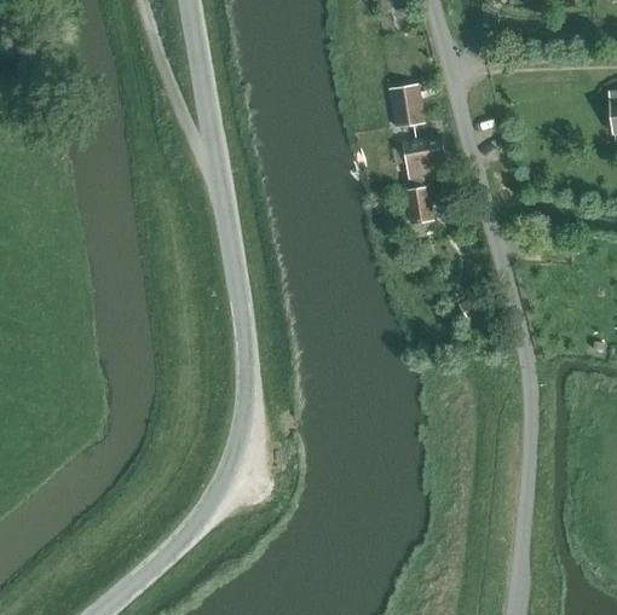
[(385,0),(386,12),(411,12),(410,0),(385,0)]
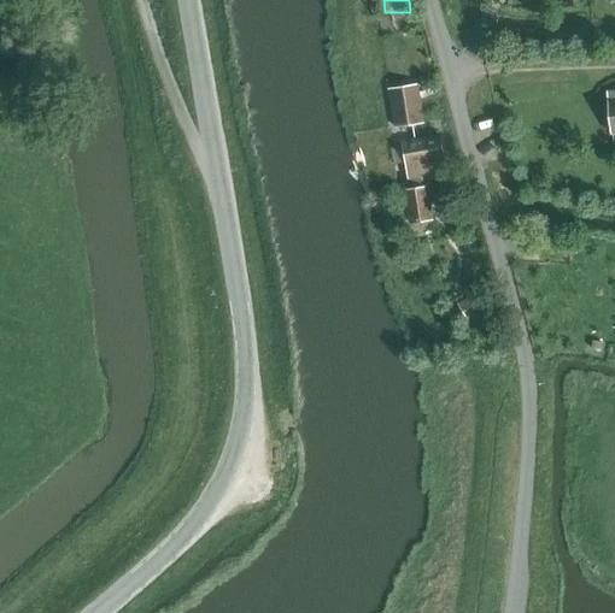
[(387,87),(393,125),(421,121),(415,82),(387,87)]
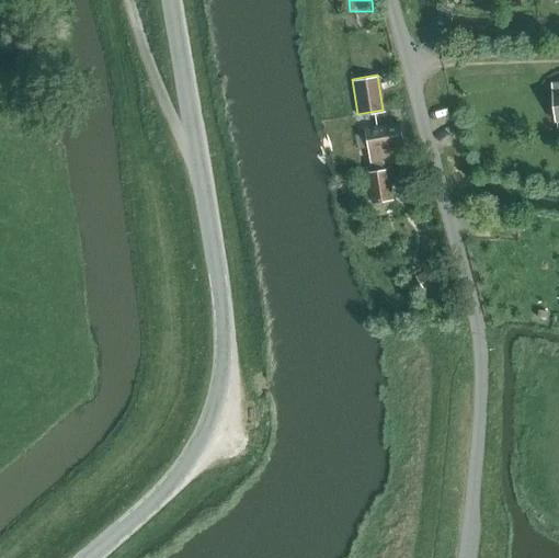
[(364,127),(369,163),(405,158),(398,122),(364,127)]
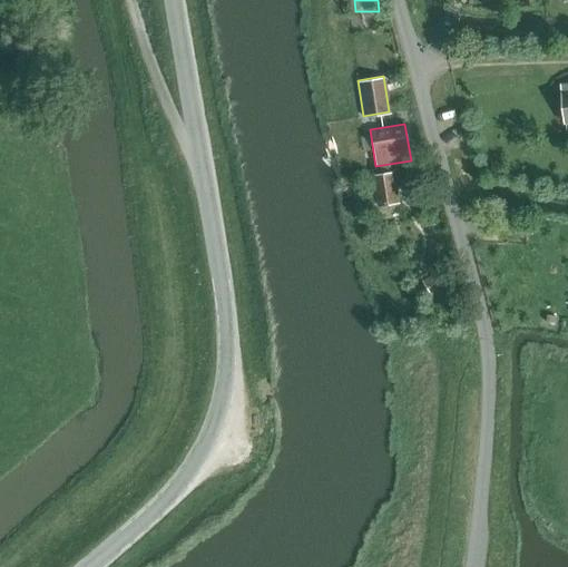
[(372,172),(376,203),(398,199),(393,168),(372,172)]
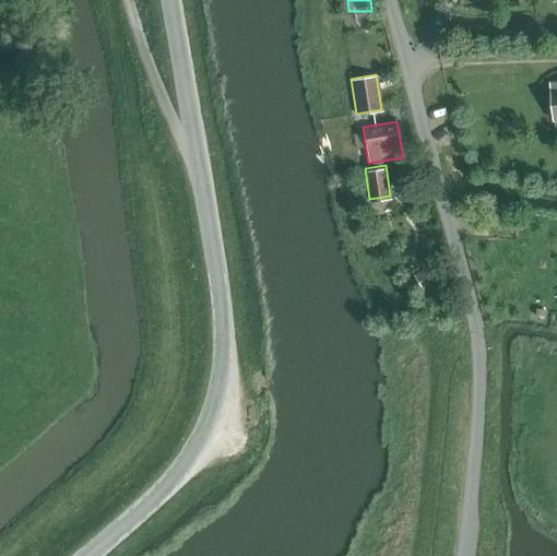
[(504,226),(520,226),(520,214),(504,213),(504,226)]
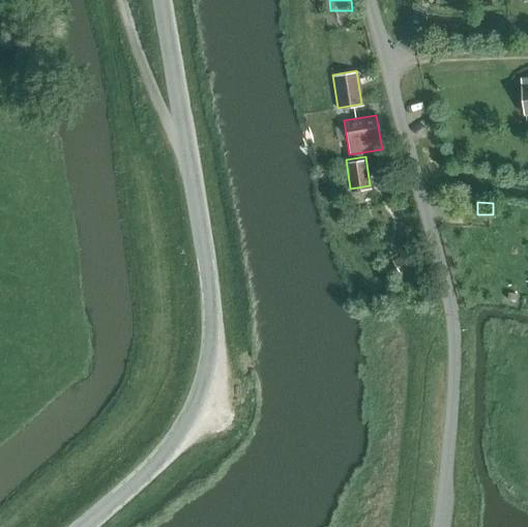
[(391,259),(400,270),(410,264),(403,252),(391,259)]
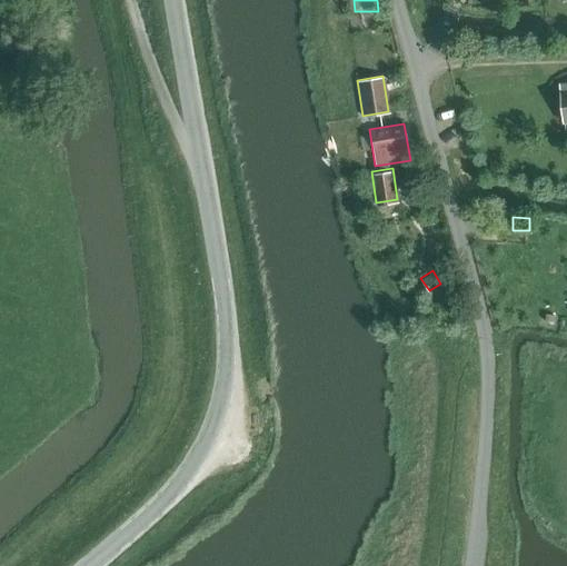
All buildings are outlined.
